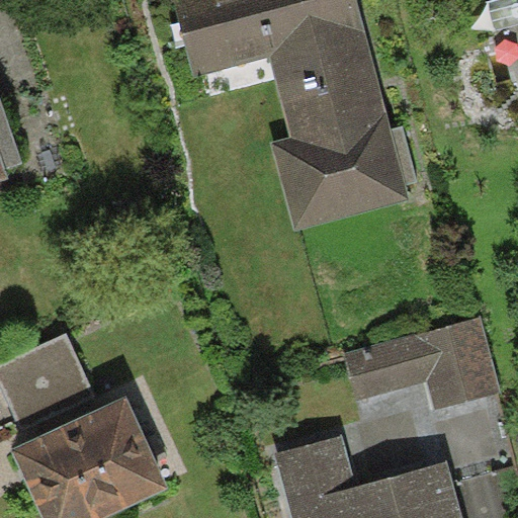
[(357,0),(175,0),(195,74),(268,55),(289,136),(271,141),(294,229),(410,198),(405,182),(418,178),(404,124),(391,128),(357,0)]
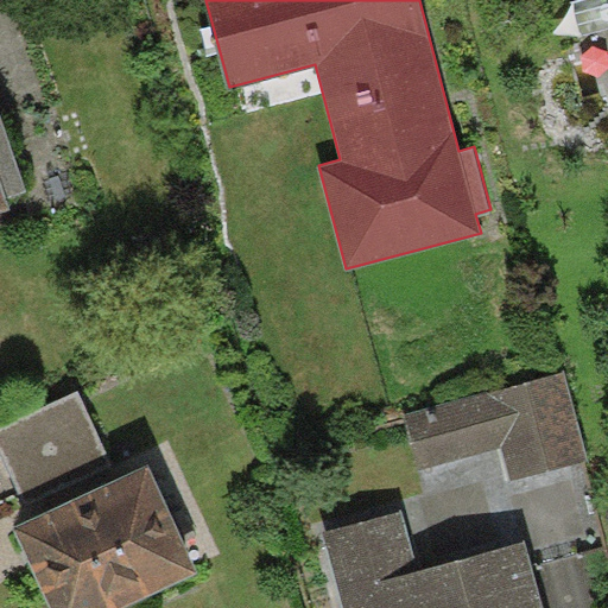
[(607,27),(607,0),(578,0),(572,1),(582,36),(607,27)]
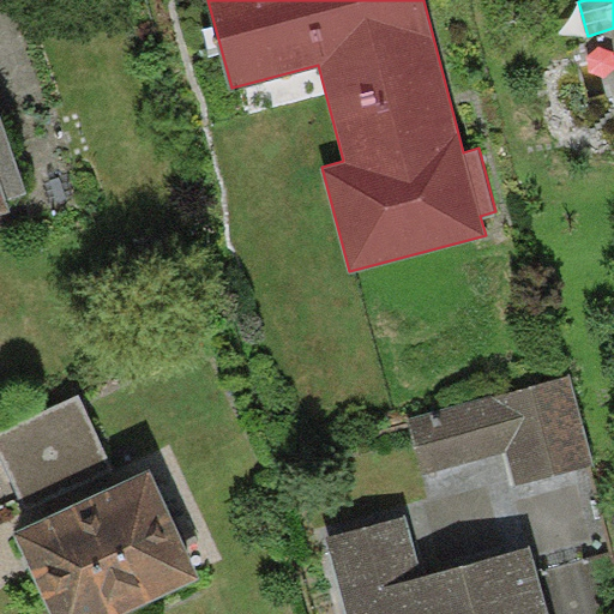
[(0,114),(0,178),(7,199),(28,193),(0,114)]
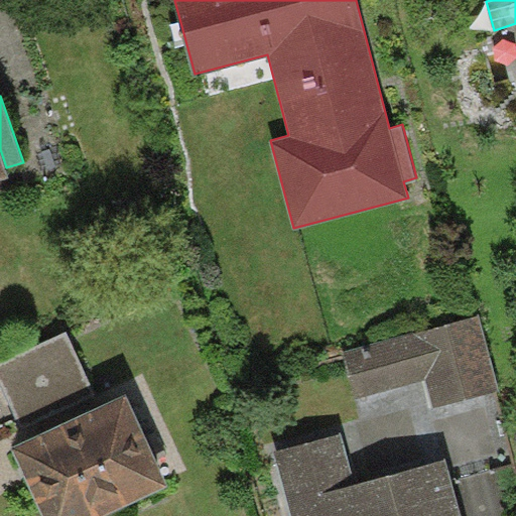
[(0,180),(10,177),(6,167),(0,149),(0,180)]
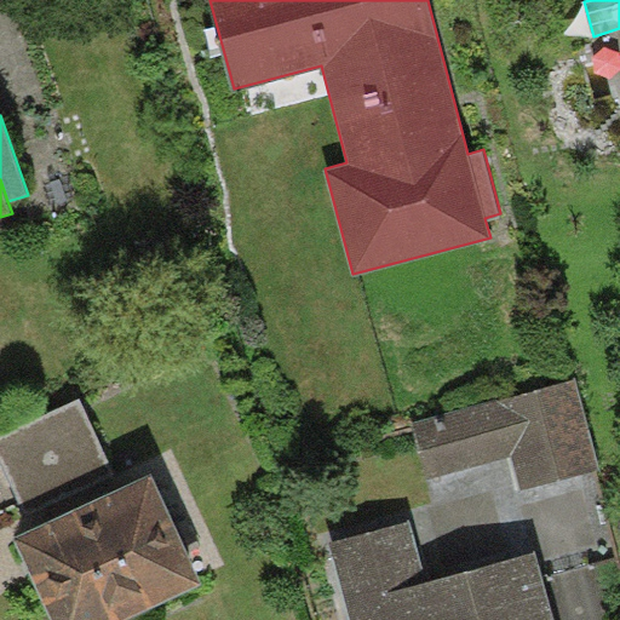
[(577,379),(413,424),(428,478),(511,457),(520,489),(601,468),(577,379)]
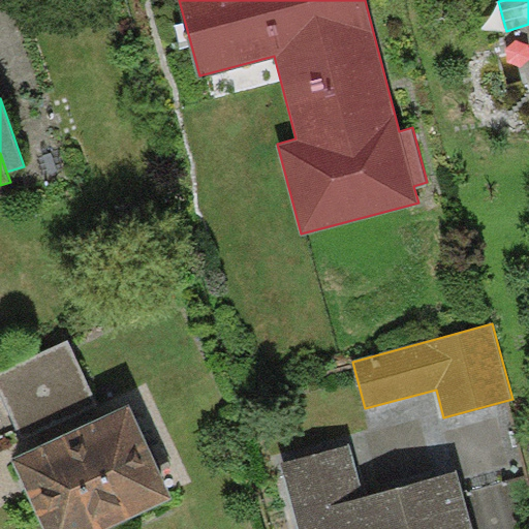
[(68,339),(0,370),(0,389),(22,436),(97,402),(68,339)]
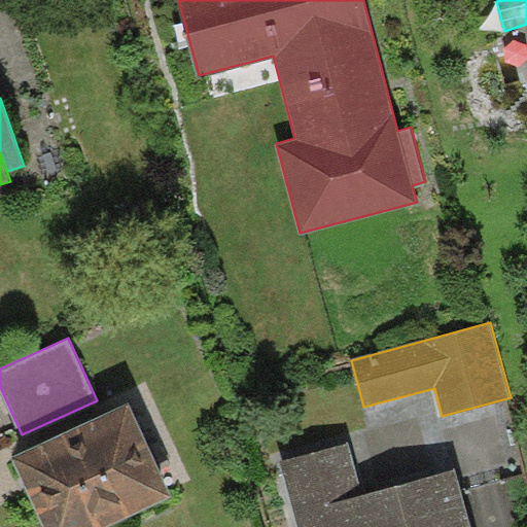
[(128,402),(12,455),(44,526),(101,526),(171,495),(128,402)]
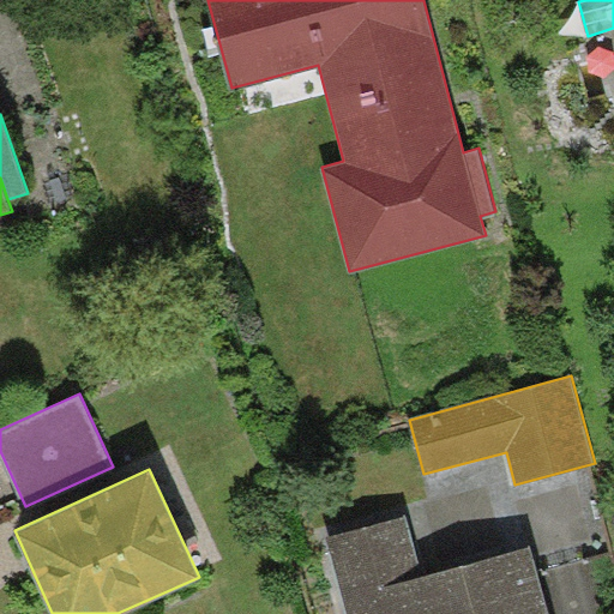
[(407,516),(326,537),(348,613),(548,613),(530,547),(423,576),(407,516)]
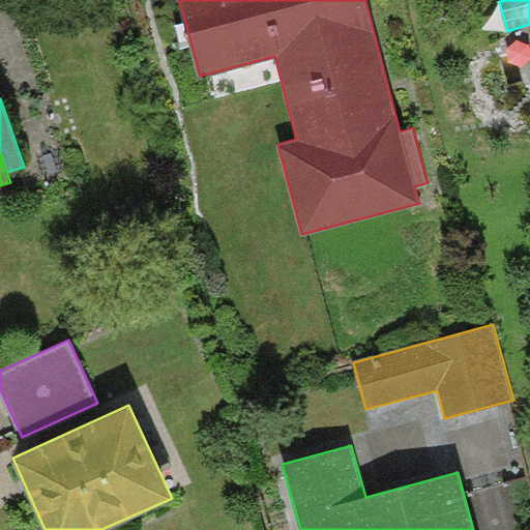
All buildings are outlined.
